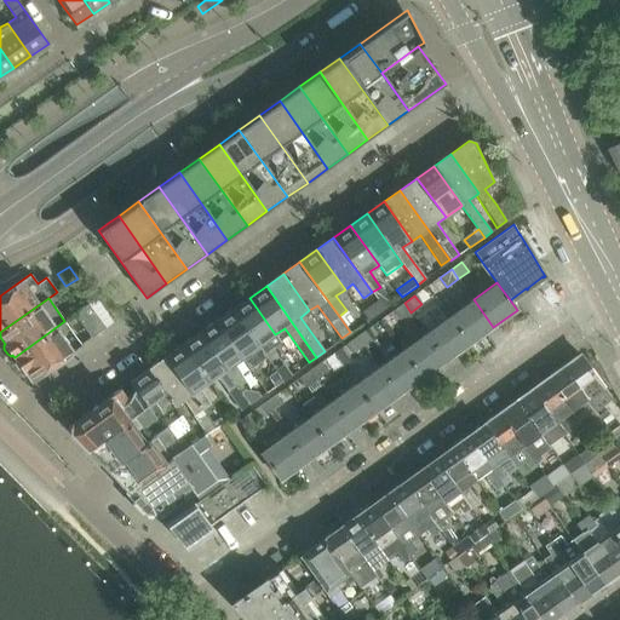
[(281,343),(275,334),(250,298),(233,309),(268,359),(270,362),(277,356),(273,349),(281,343)]
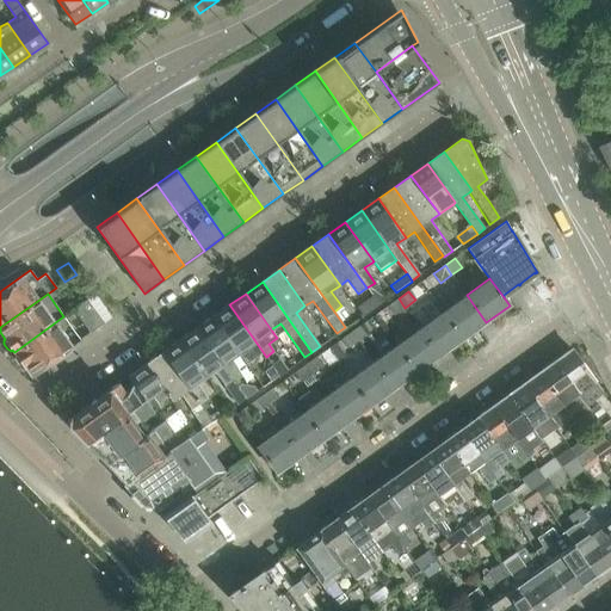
[(467,295),(443,312),(463,339),(486,322),(467,295)]
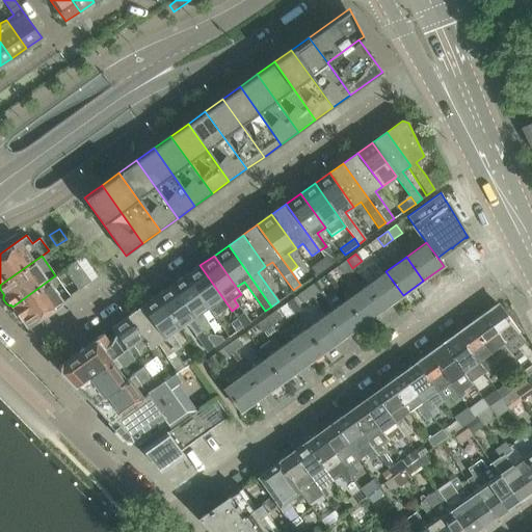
[(324,258),(310,267),(316,275),(329,266),(324,258)]
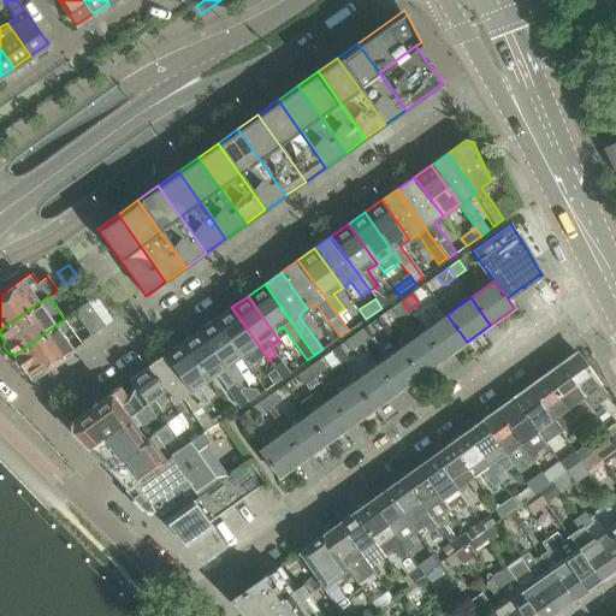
[(402,301),(390,309),(397,318),(408,311),(402,301)]
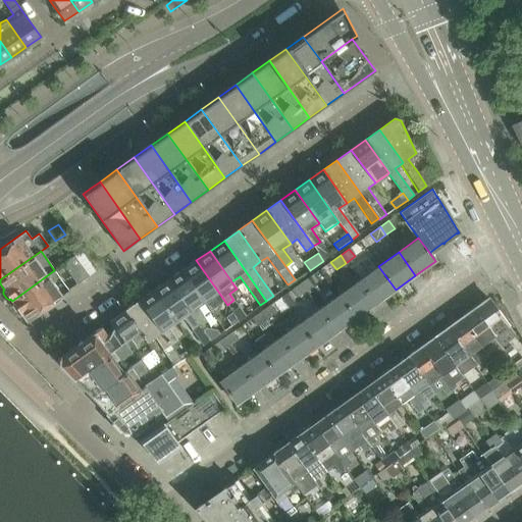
[(74,256),(66,262),(73,272),(65,278),(70,288),(80,281),(81,282),(89,276),(74,256)]
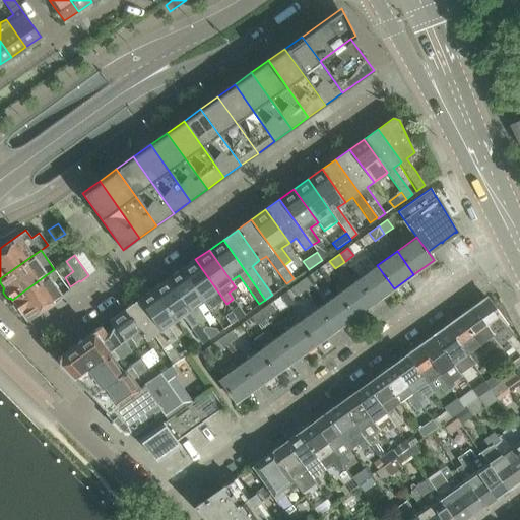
[(195,259),(181,269),(202,301),(209,311),(224,301),(195,259)]
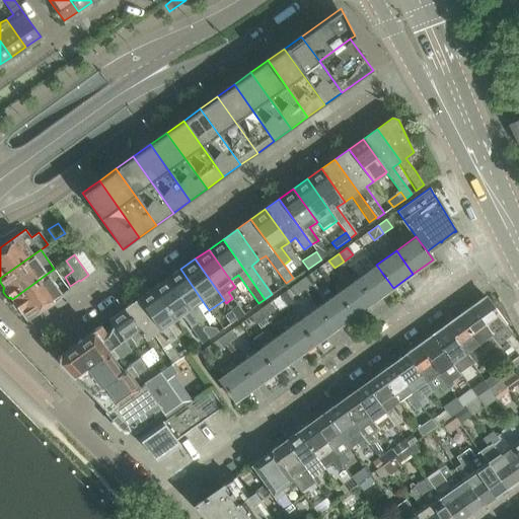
[(376,265),(357,279),(373,302),(393,288),(376,265)]
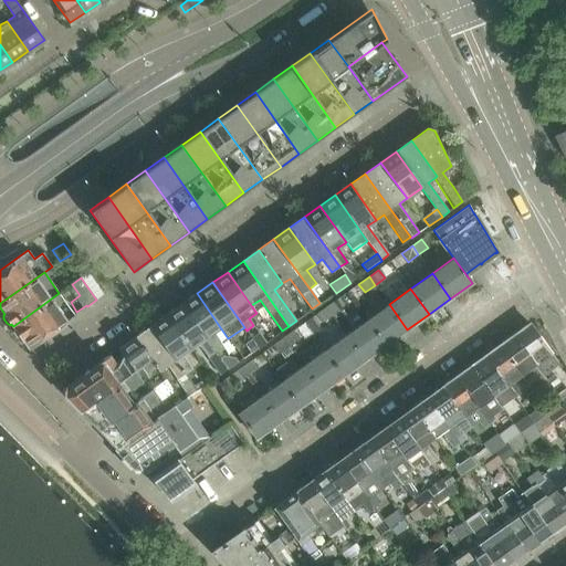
[(13,326),(14,328),(13,328),(13,333),(17,337),(20,338),(21,338),(29,348),(74,315),(59,293),(13,326)]
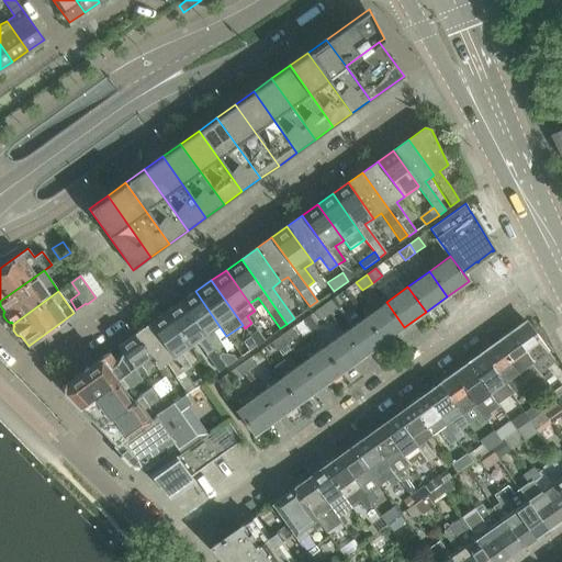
[(195,291),(180,302),(214,350),(221,345),(211,330),(218,325),(195,291)]
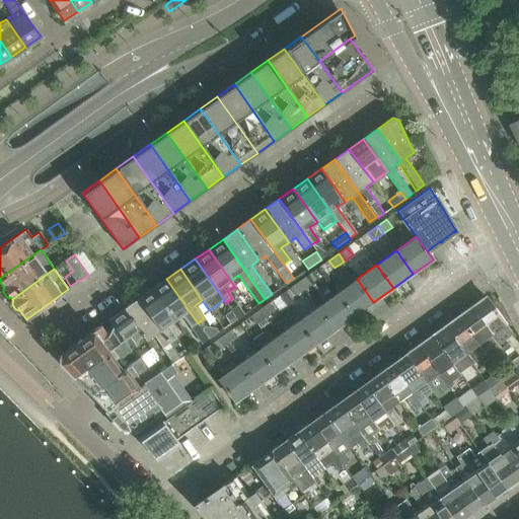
[(307,275),(298,282),(304,289),(313,283),(307,275)]
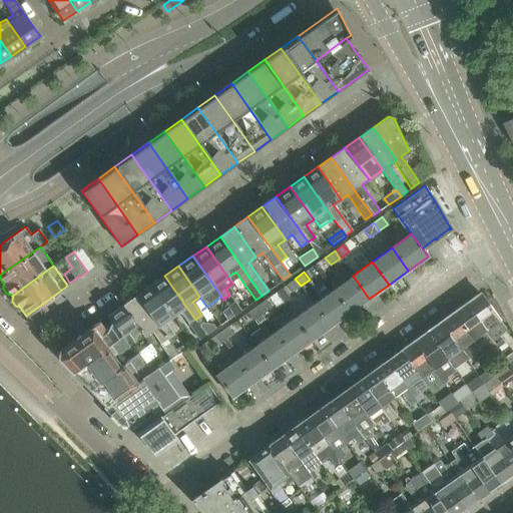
[(164,276),(150,286),(172,317),(179,312),(199,340),(206,335),(199,325),(195,320),(164,276)]
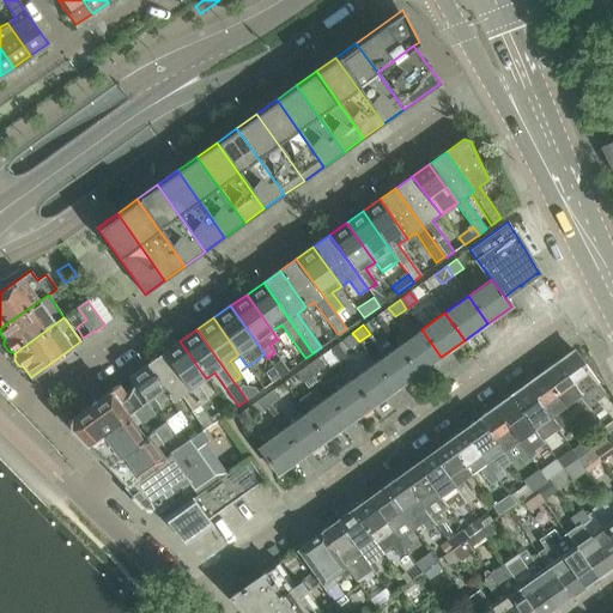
[(422,329),(398,346),(418,374),(441,357),(422,329)]
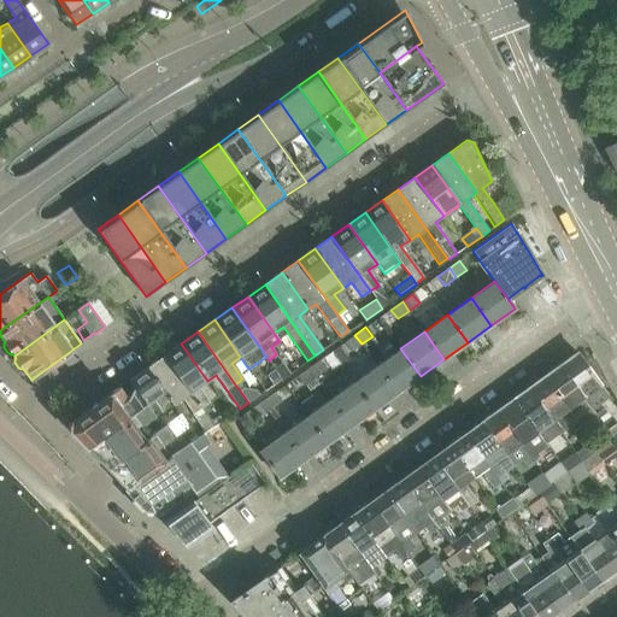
[(354,335),(344,342),(351,352),(362,344),(354,335)]
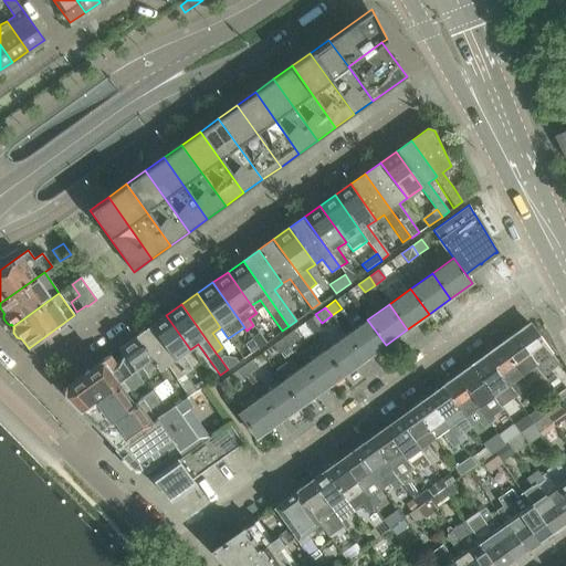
[(182,355),(190,349),(166,315),(150,326),(197,391),(205,386),(182,355)]
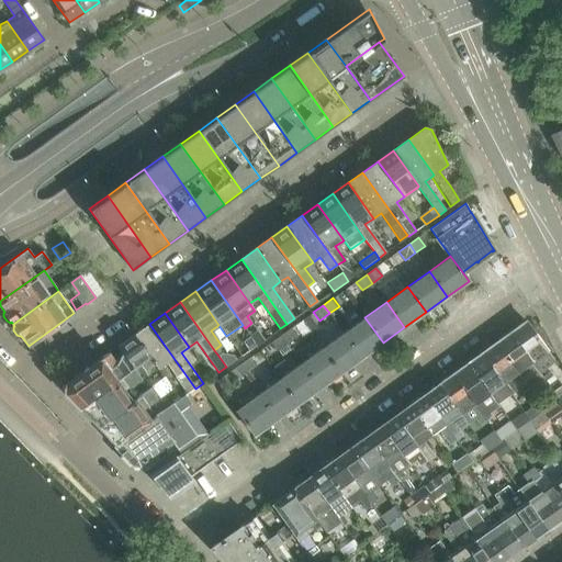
[(364,317),(344,333),(361,358),(383,343),(364,317)]
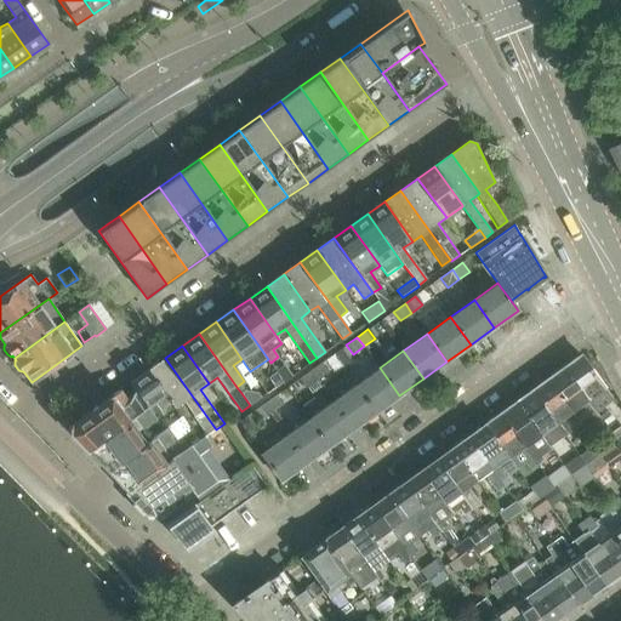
[(580,355),(564,368),(597,412),(613,400),(580,355)]
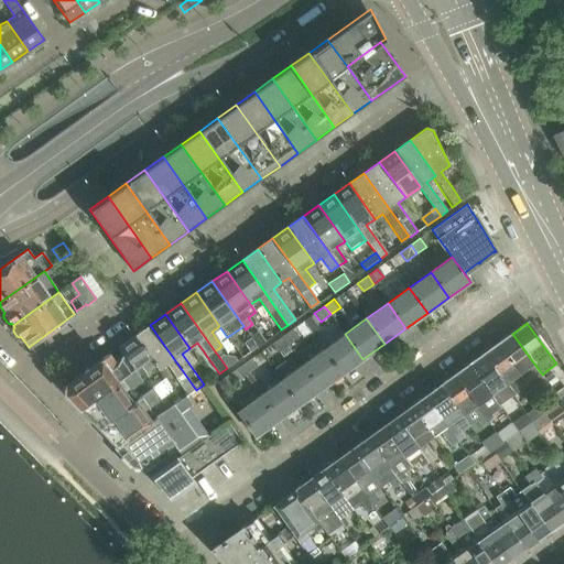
[(150,325),(134,336),(150,358),(156,367),(159,370),(166,366),(187,396),(196,390),(150,325)]
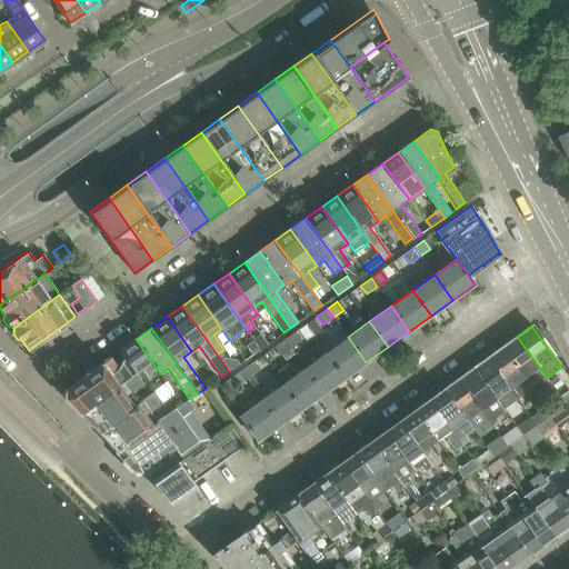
[(295,332),(283,340),(290,348),(300,341),(295,332)]
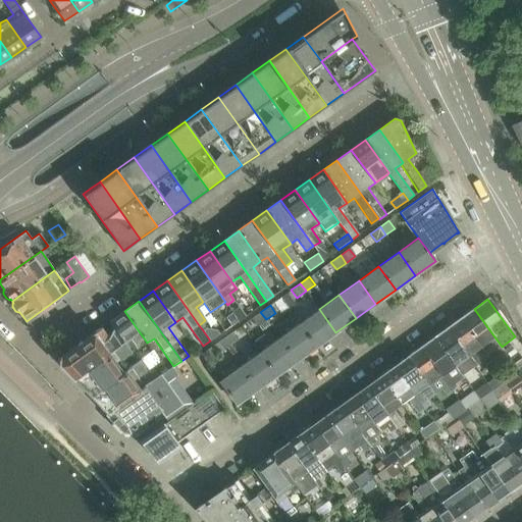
[(239,307),(231,311),(232,312),(239,320),(239,321),(246,316),(239,307)]
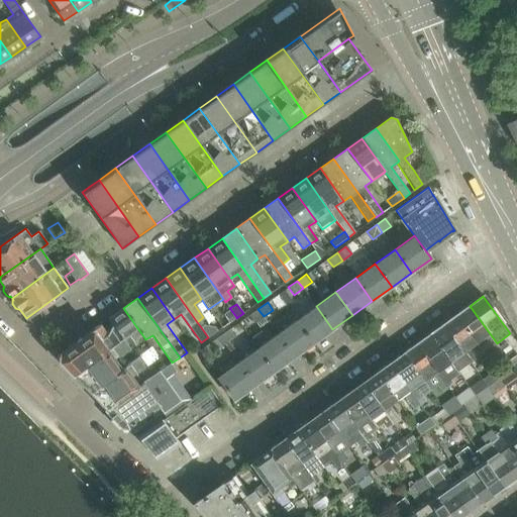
[(316,306),(296,320),(313,343),(332,329),(316,306)]
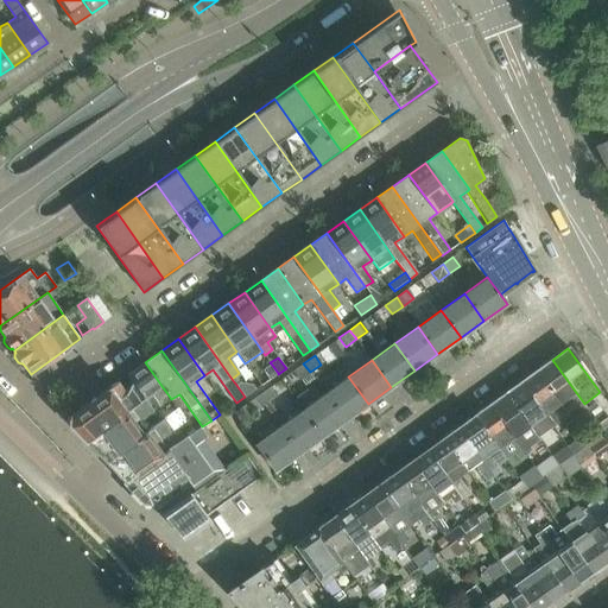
[(552,360),(536,371),(568,415),(575,410),(581,417),(589,411),(584,404),(552,360)]
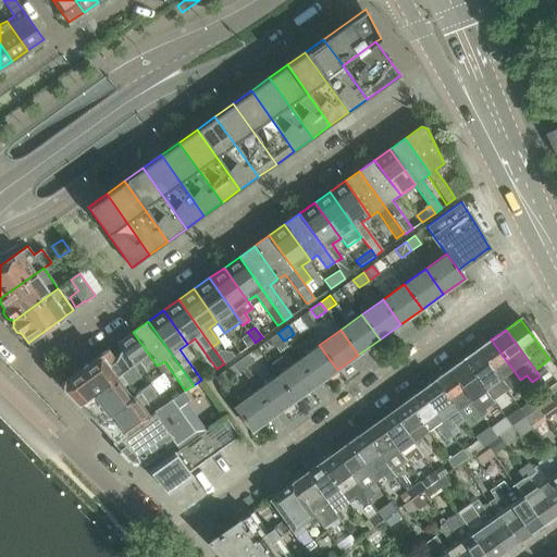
[(62,382),(62,388),(77,404),(78,404),(148,354),(133,332),(116,344),(121,349),(114,360),(108,350),(62,382)]
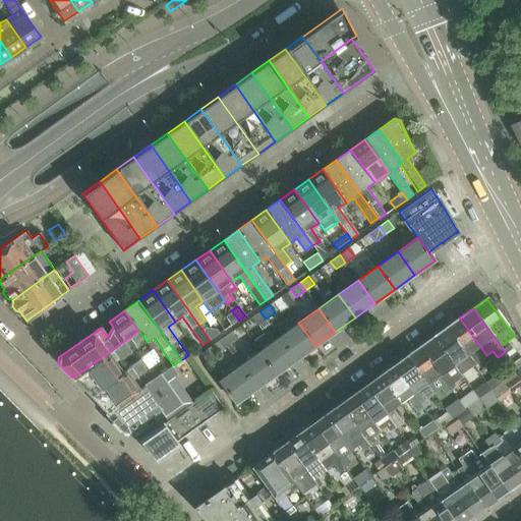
[(232,311),(225,316),(231,325),(238,320),(232,311)]
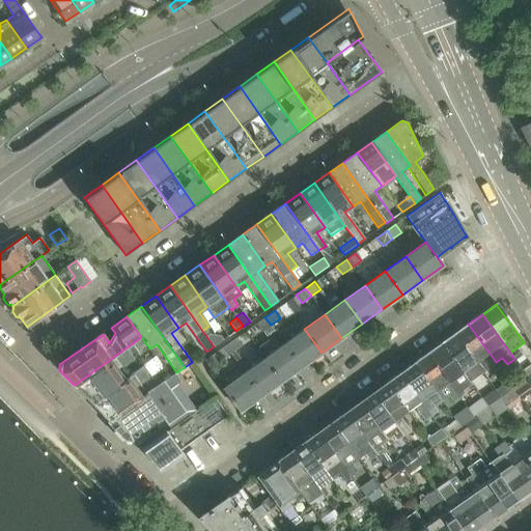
[(264,317),(256,324),(261,332),(271,325),(264,317)]
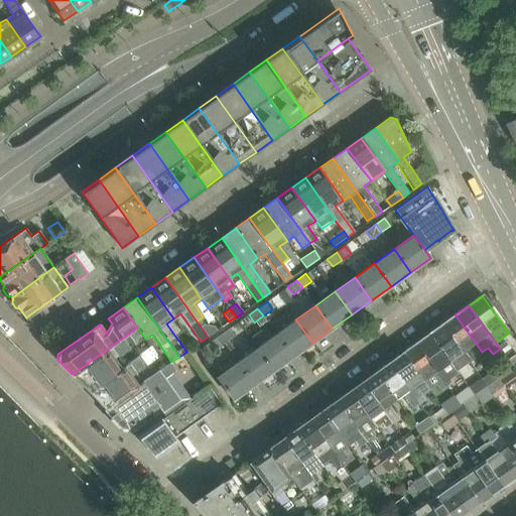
[(455,314),(441,324),(469,362),(482,352),(455,314)]
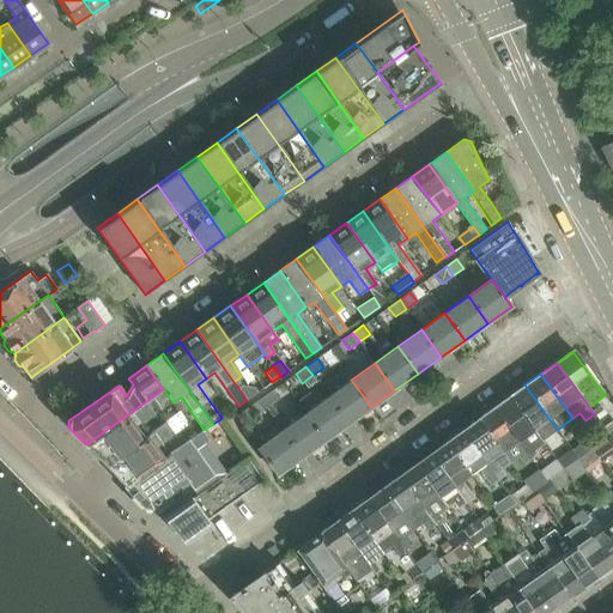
[(351,380),(328,396),(347,424),(371,407),(351,380)]
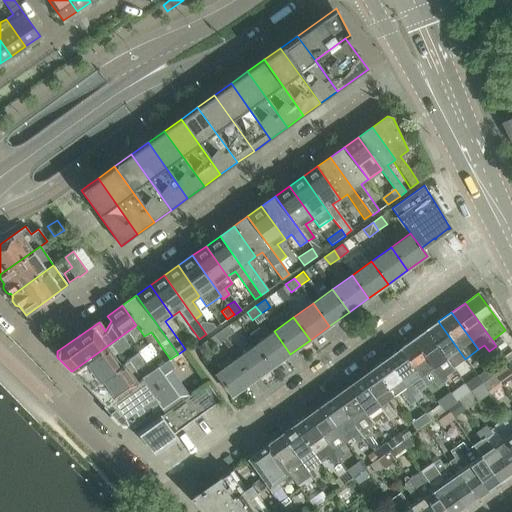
[(438,321),(425,331),(447,361),(452,368),(465,359),(438,321)]
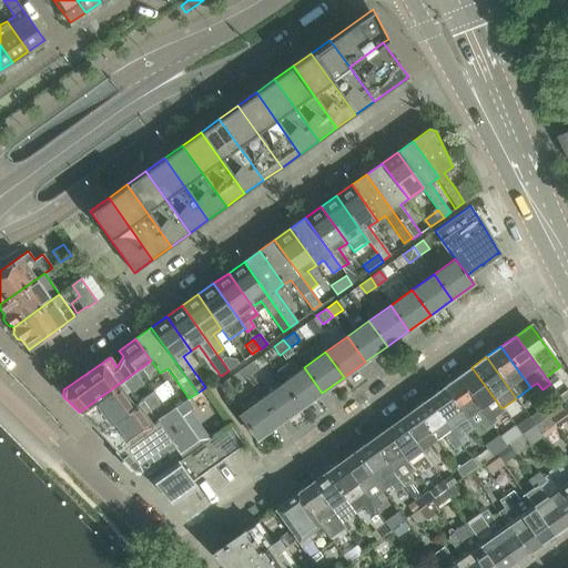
[(224,357),(221,359),(229,371),(239,363),(236,359),(224,357)]
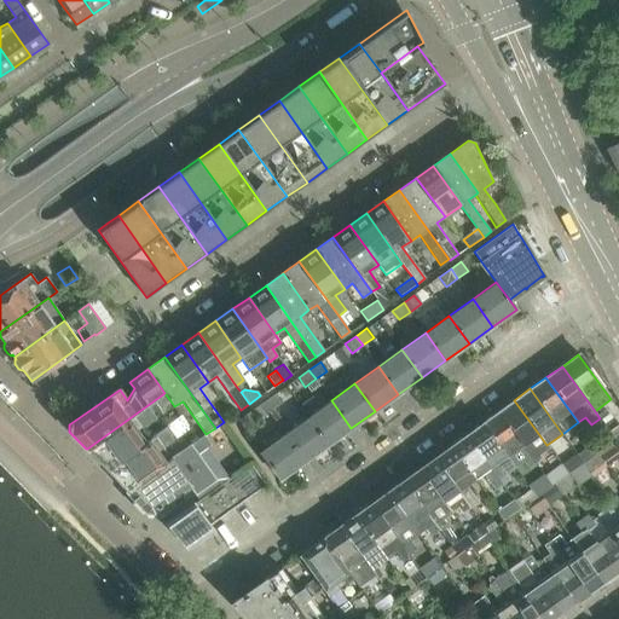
[(165,393),(87,449),(96,457),(97,461),(102,466),(106,467),(108,469),(145,441),(137,429),(155,417),(154,415),(172,403),(165,393)]
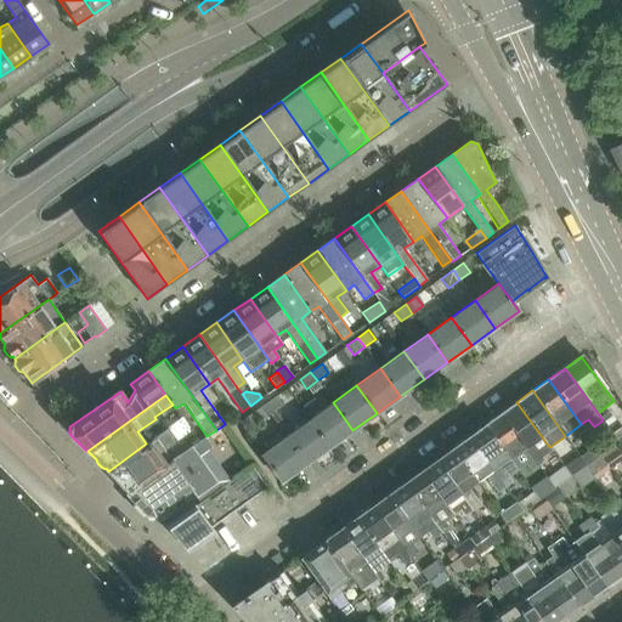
[(276,396),(263,406),(270,416),(283,405),(276,396)]
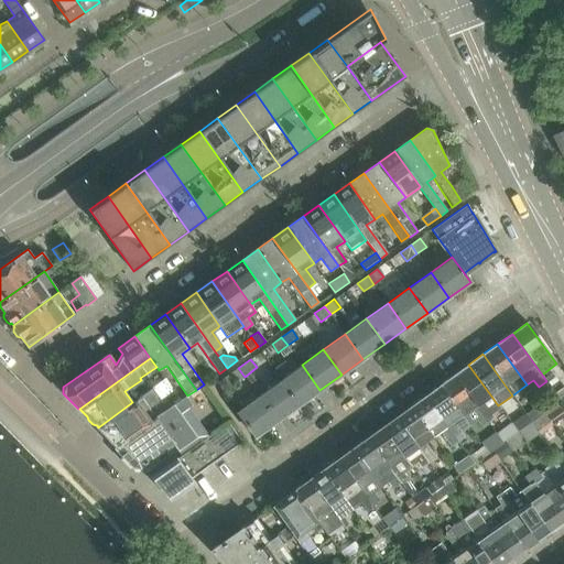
[(302,365),(280,380),(299,405),(320,390),(302,365)]
